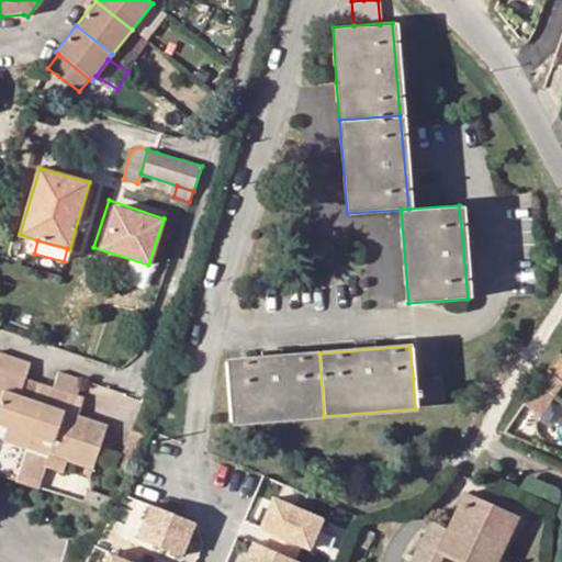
[(0,424),(8,427),(54,442),(49,457),(68,462),(92,471),(97,457),(102,441),(109,424),(71,413),(64,411),(70,393),(54,388),(37,382),(32,398),(19,394),(30,361),(0,350),(0,424)]
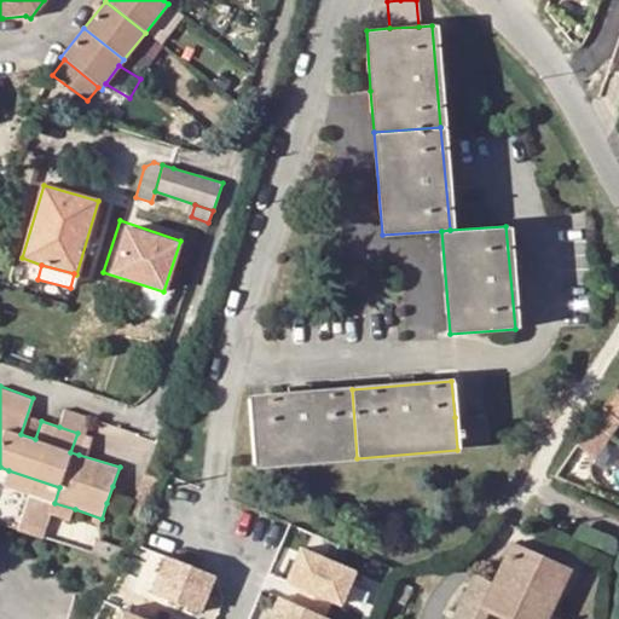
[(618,389),(617,388),(603,405),(618,415),(618,389)]
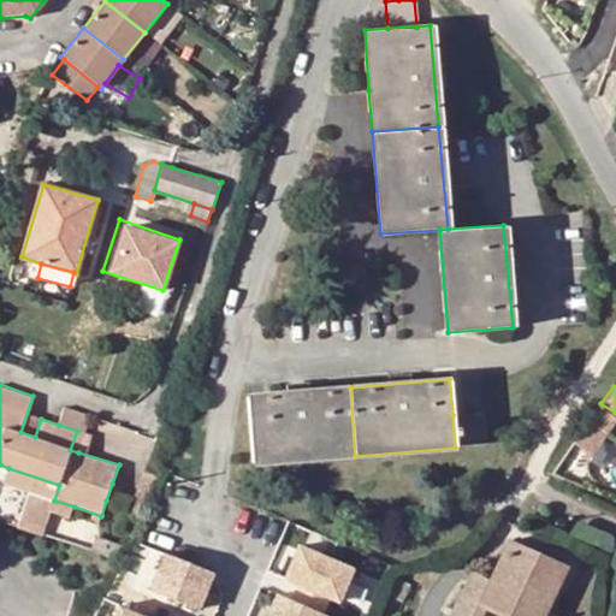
[(350,388),(248,396),(254,463),(355,456),(350,388)]
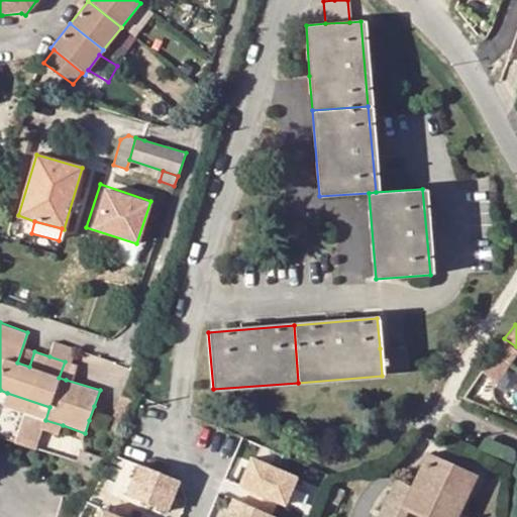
[(516,346),(504,338),(495,351),(509,363),(516,349),(516,346)]
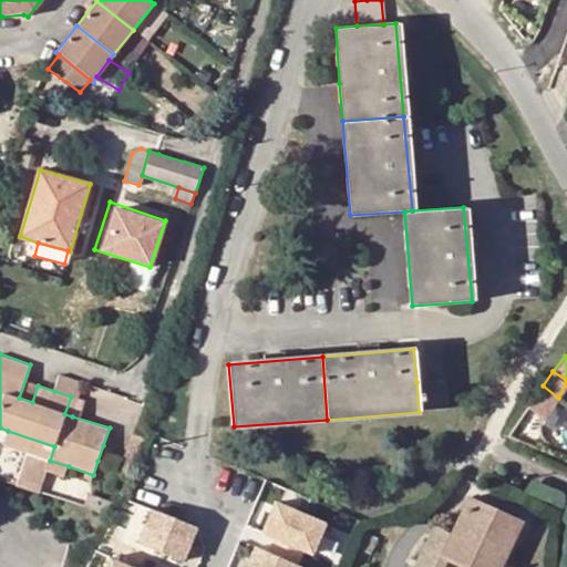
[(60,374),(54,391),(71,397),(78,399),(83,383),(60,374)]
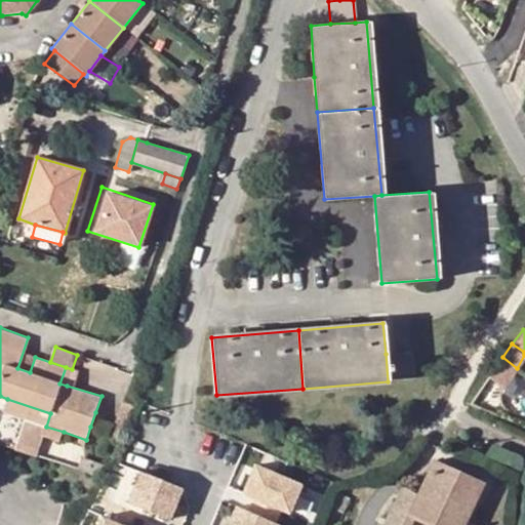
[(412,352),(386,354),(388,381),(414,379),(412,352)]
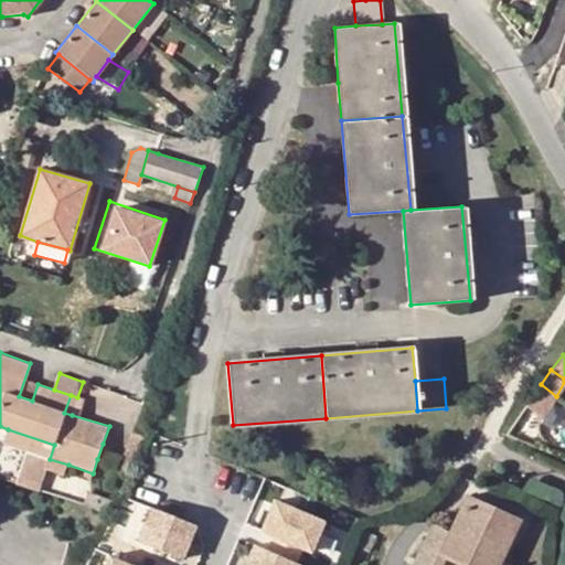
[(556,396),(541,384),(525,406),(541,418),(556,396)]
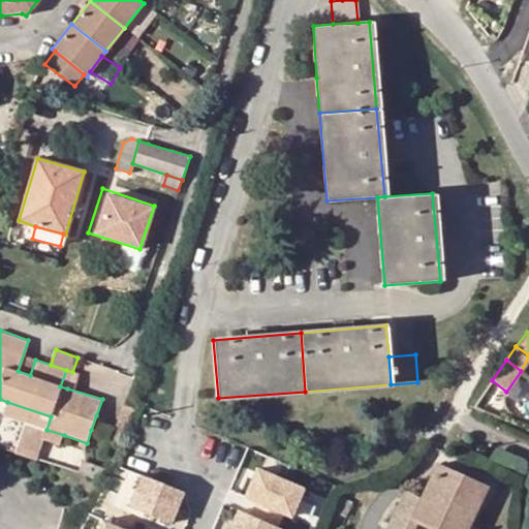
[(67,389),(72,372),(66,370),(60,386),(67,389)]
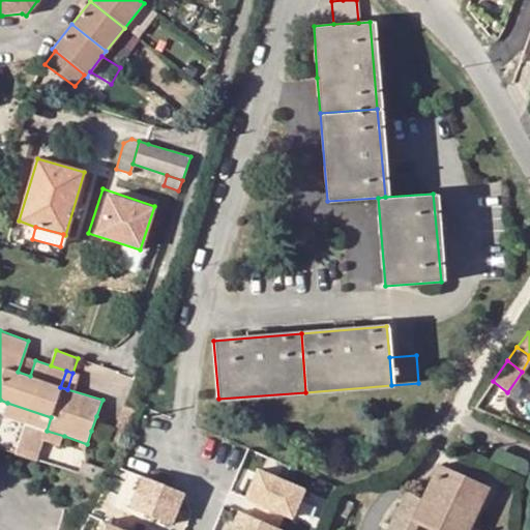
[(4,416),(47,431),(51,417),(7,403),(4,416)]
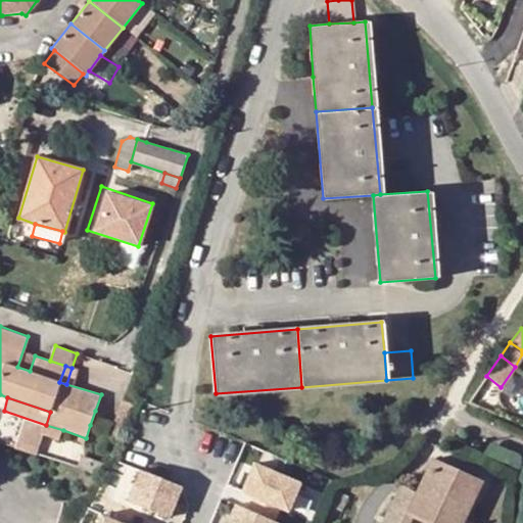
[(101,429),(106,415),(95,411),(90,425),(101,429)]
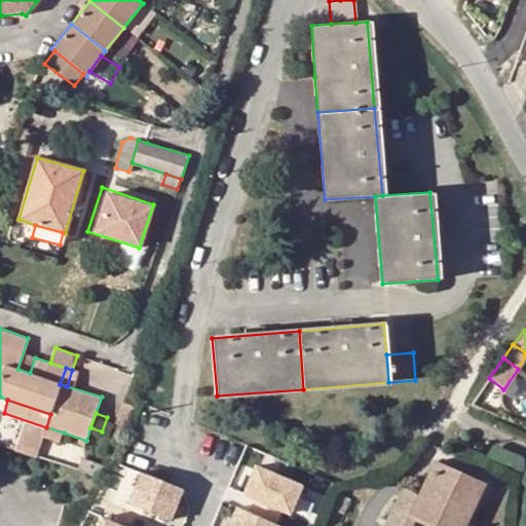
[(60,444),(64,433),(46,427),(43,438),(60,444)]
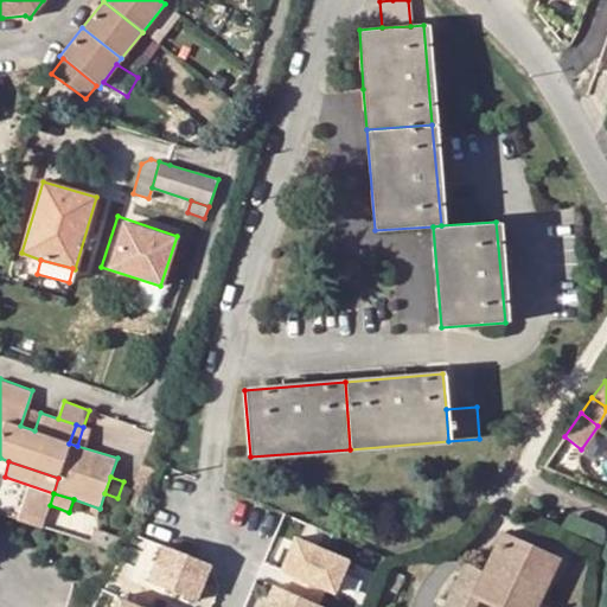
[(557,556),(505,532),(485,576),(465,566),(445,606),(468,606),(474,595),(500,606),(543,606),(536,604),(540,598),(557,556)]
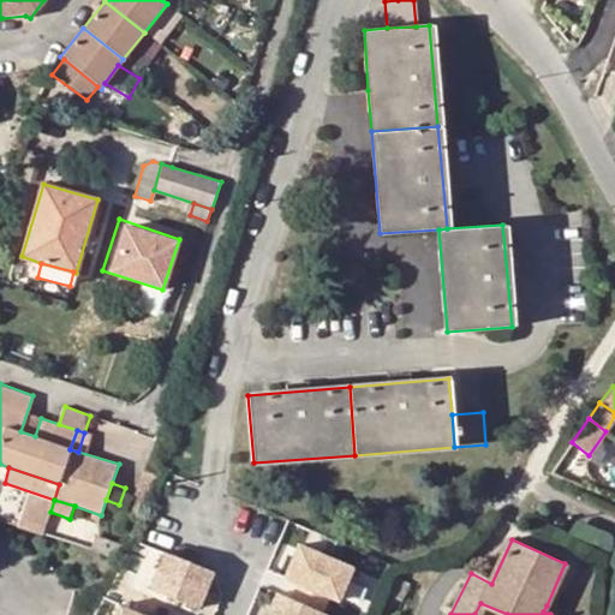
[(120,557),(124,544),(111,541),(108,554),(120,557)]
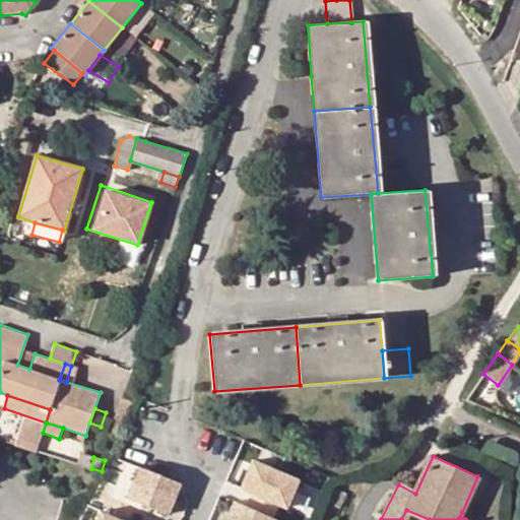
[(165,514),(178,479),(121,458),(108,493),(165,514)]
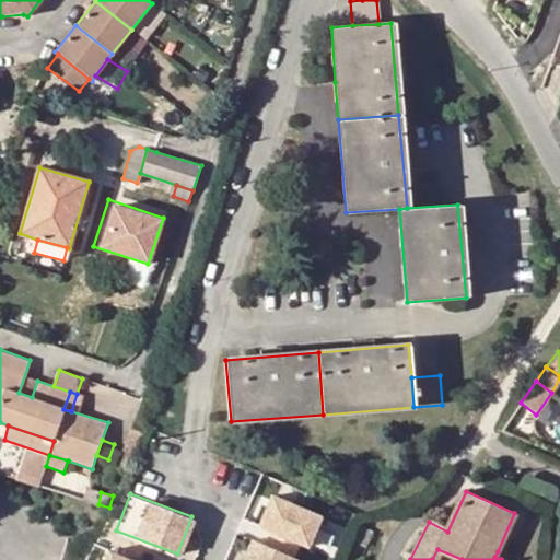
[(338,523),(328,517),(321,535),(330,540),(338,523)]
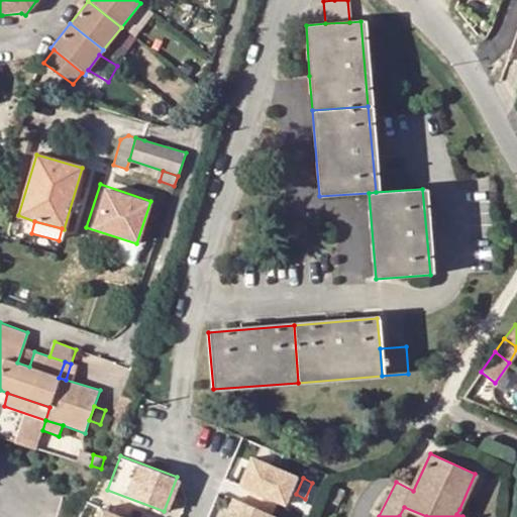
[(320,486),(312,483),(305,499),(312,502),(320,486)]
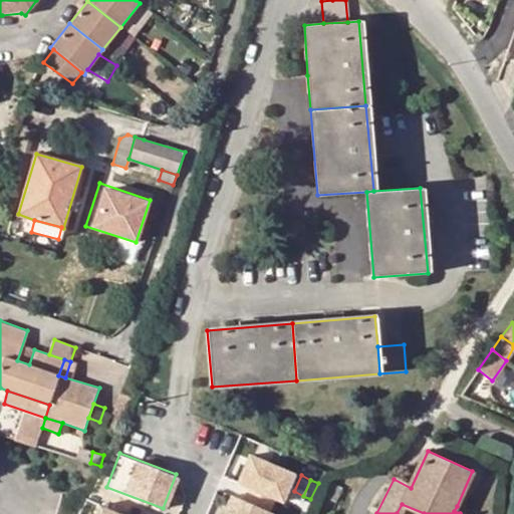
[(236,513),(236,505),(240,505),(239,487),(195,490),(196,513),(236,513)]
